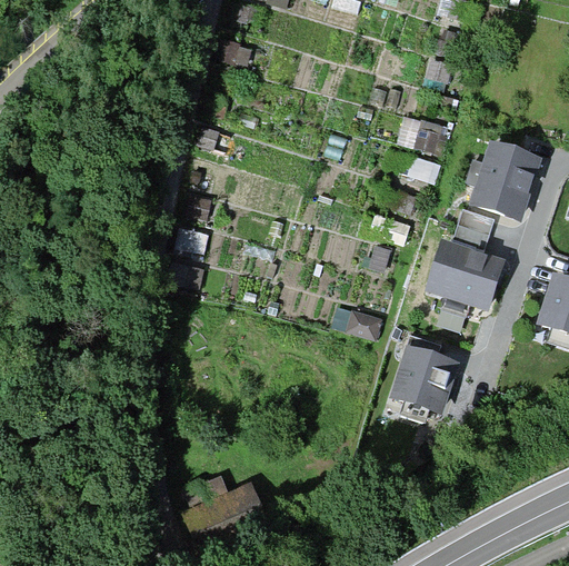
[(246,68),(251,47),(221,38),(216,59),(246,68)]
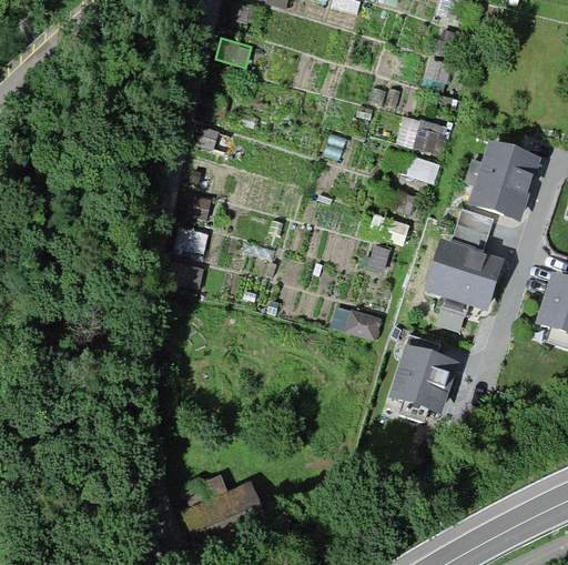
[(445,64),(426,61),(423,79),(440,82),(445,64)]
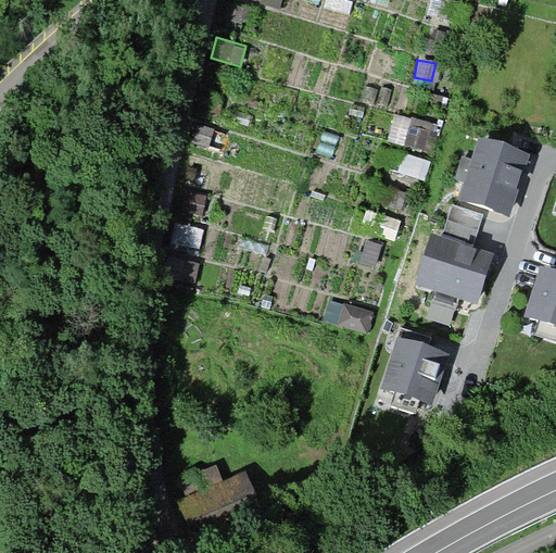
[(432,123),(413,117),(406,142),(426,147),(432,123)]
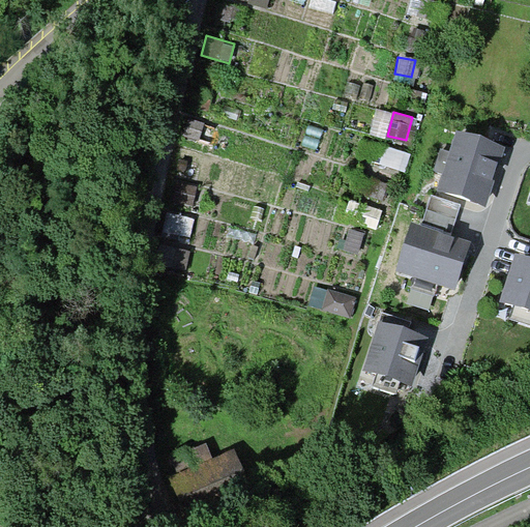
[(204,121),(188,117),(184,135),(200,139),(204,121)]
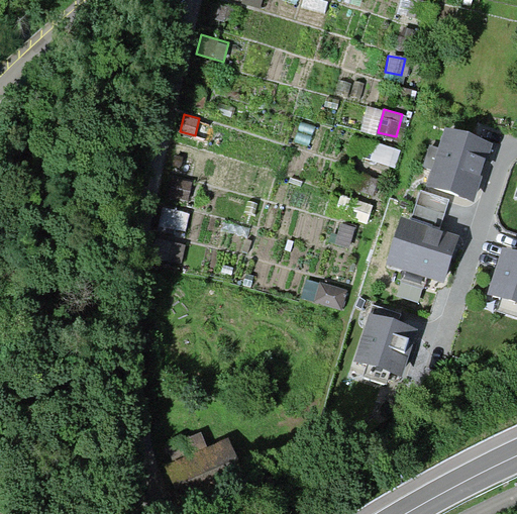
[(492,144),(445,128),(427,184),(474,199),(492,144)]
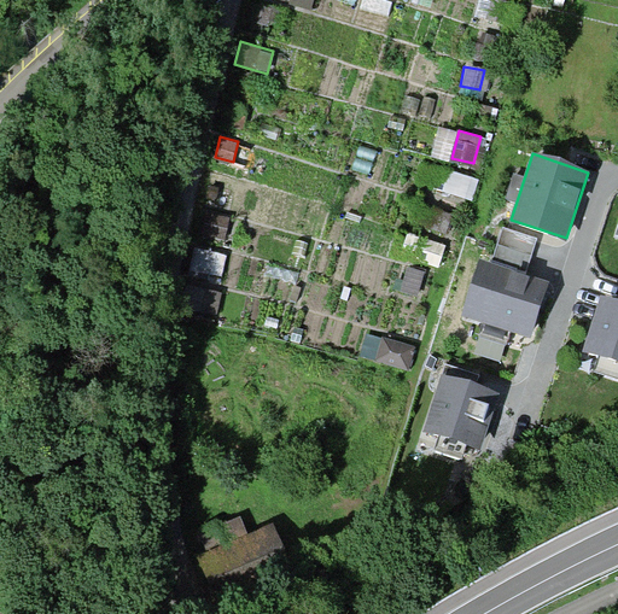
[(448,194),(478,200),(483,176),(453,170),(448,194)]
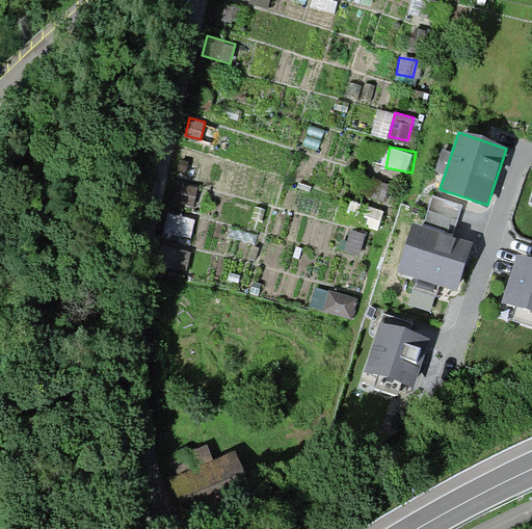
[(194,206),(198,187),(178,183),(174,202),(194,206)]
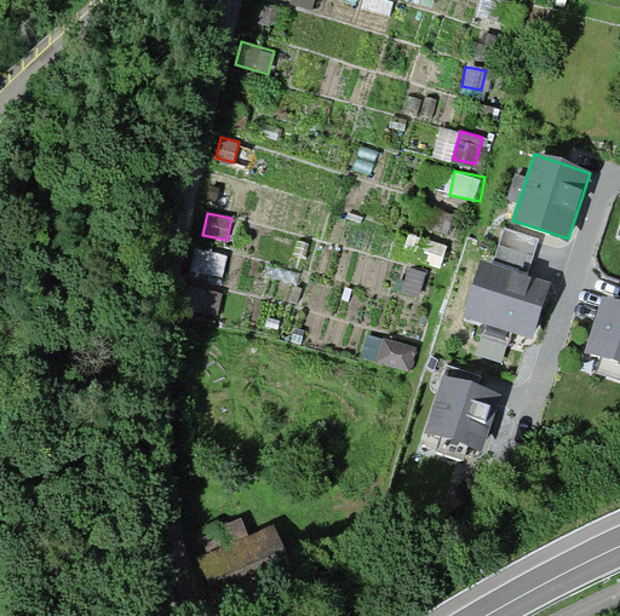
[(538,237),(506,228),(495,259),(528,269),(538,237)]
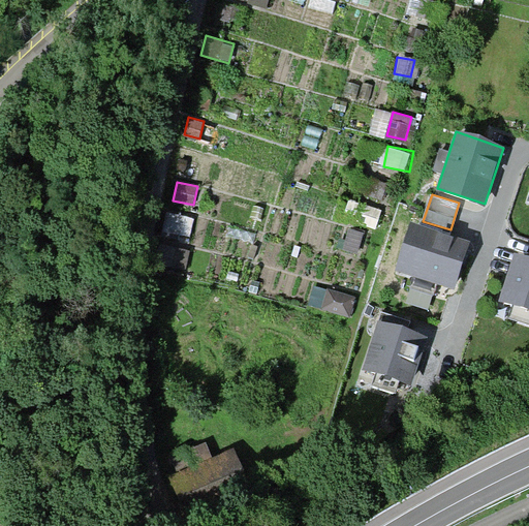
[(470,241),(412,222),(397,271),(414,276),(411,285),(434,292),(437,282),(455,287),(470,241)]
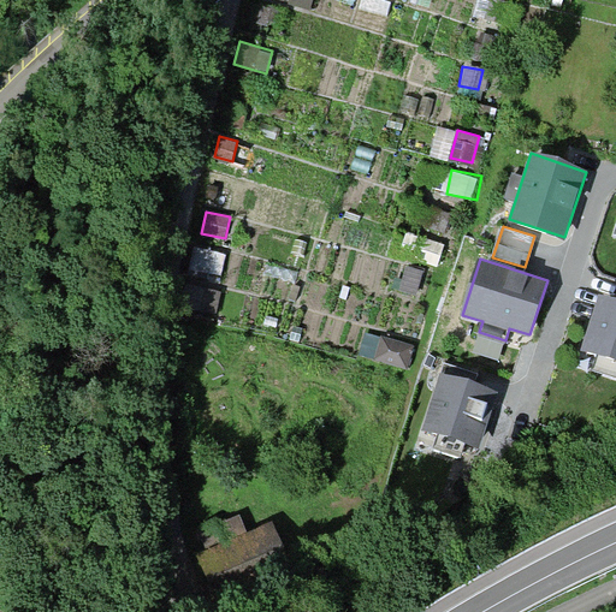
[(424,268),(408,263),(400,287),(416,292),(424,268)]
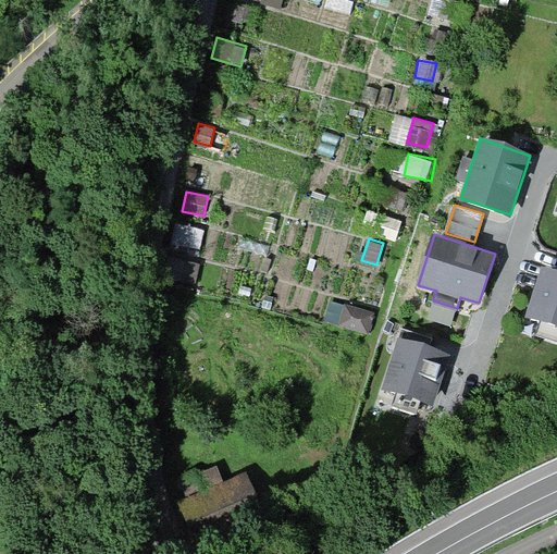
[(196,283),(200,261),(169,256),(164,277),(196,283)]
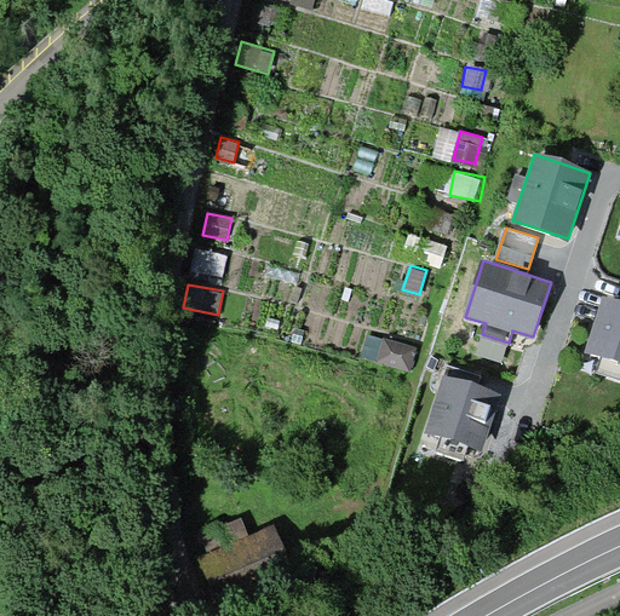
[(619,303),(604,298),(586,353),(601,358),(597,369),(619,376),(619,303)]
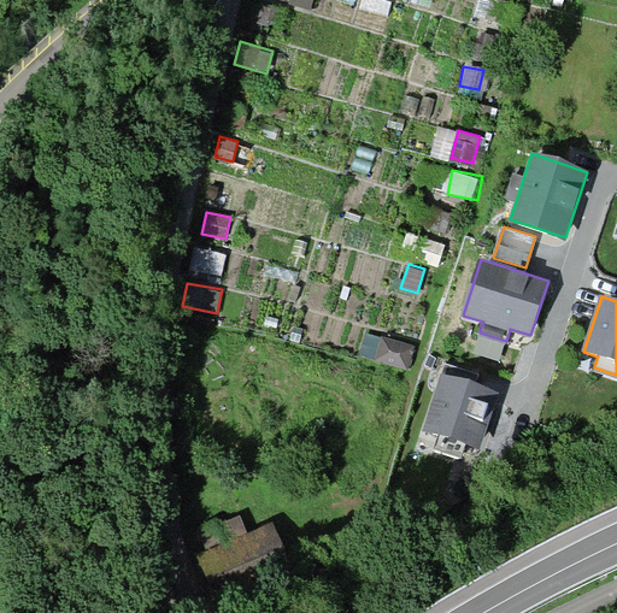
[(413,346),(381,336),(375,359),(407,369),(413,346)]
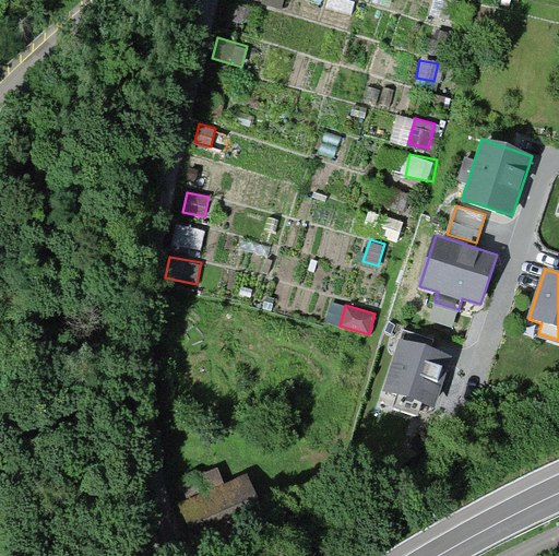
[(450,356),(403,341),(387,391),(396,394),(393,405),(417,414),(421,402),(438,407),(450,371),(445,370),(450,356)]
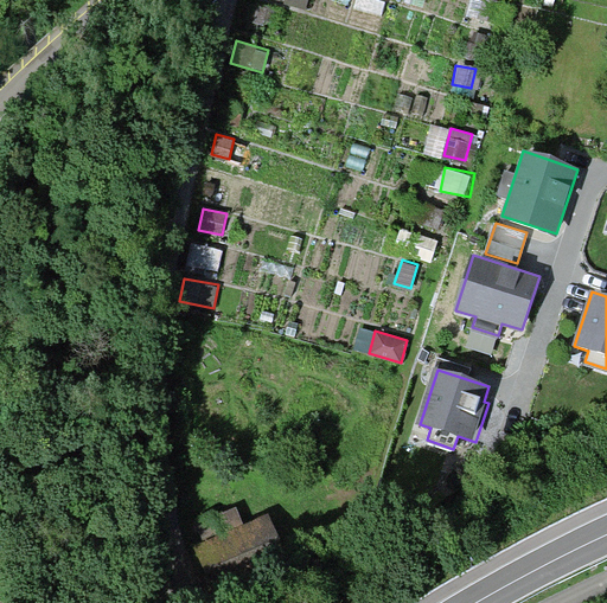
[(210,592),(279,563),(259,515),(236,525),(229,508),(210,517),(209,512),(190,520),(200,543),(190,547),(210,592)]
